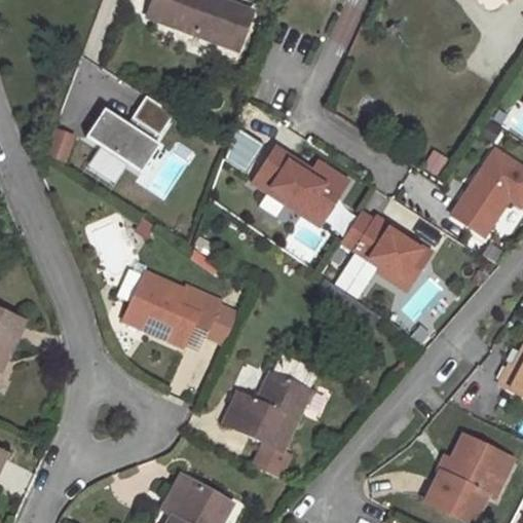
[(254,8),(230,0),(153,0),(149,13),(171,23),(175,28),(182,32),(187,28),(239,47),(254,8)]
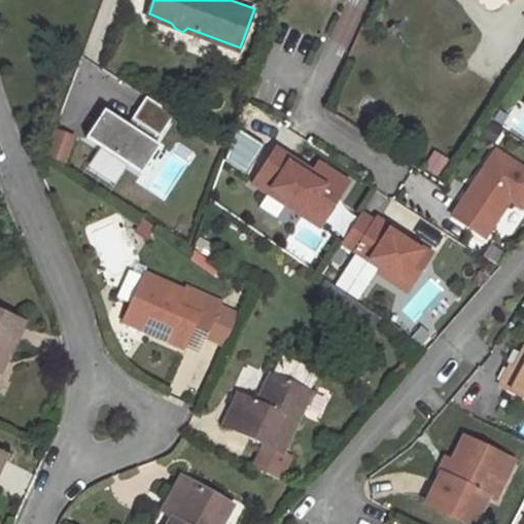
[(141,78),(136,86),(143,92),(148,82),(141,78)]
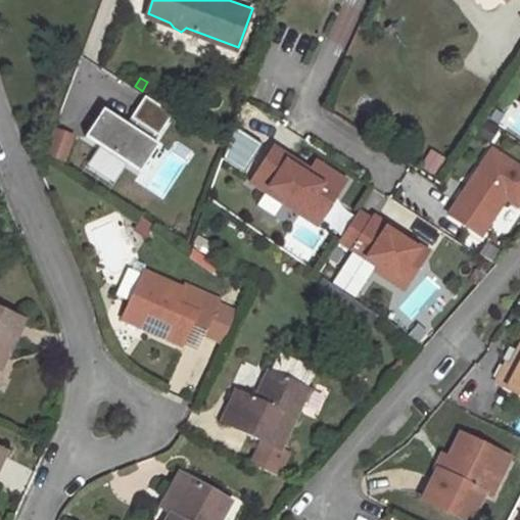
[(105,105),(87,133),(143,168),(158,140),(151,135),(154,129),(158,131),(171,109),(145,93),(130,119),(136,123),(134,125),(105,105)]
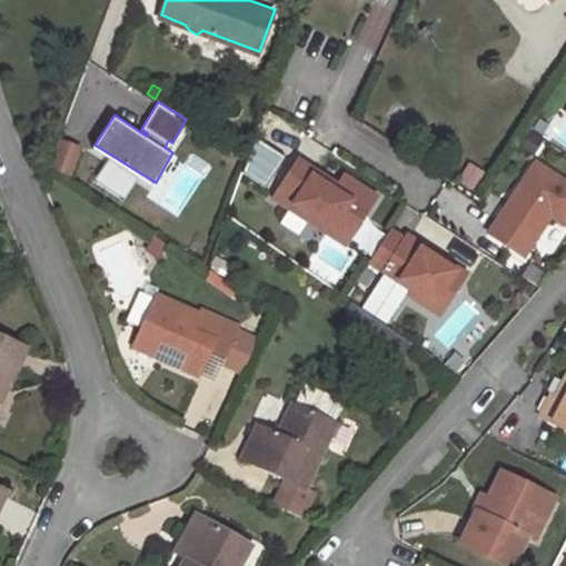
[(80,145),(60,137),(50,162),(71,171),(80,145)]
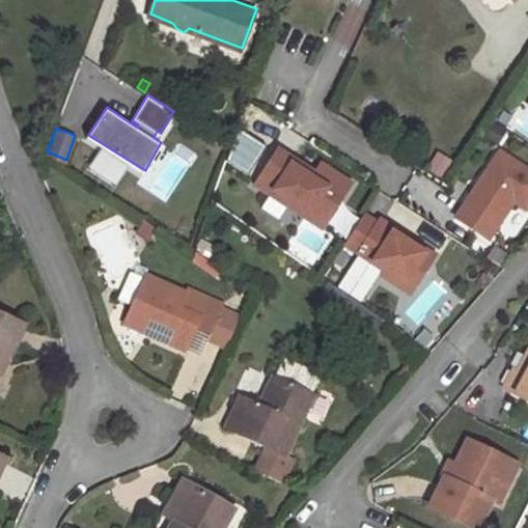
[(277,150),(257,183),(326,227),(354,184),(323,162),(313,174),(277,150)]
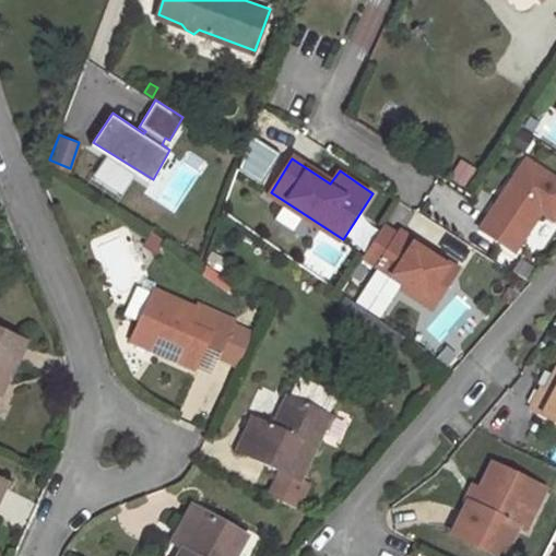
[(555,177),(527,158),(483,228),(518,250),(543,210),(555,217),(555,177)]
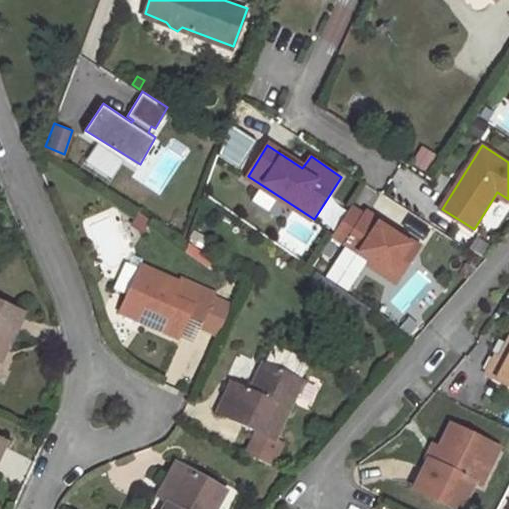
[(422,244),(369,210),(366,214),(354,206),(335,235),(348,243),(345,247),(399,281),(422,244)]
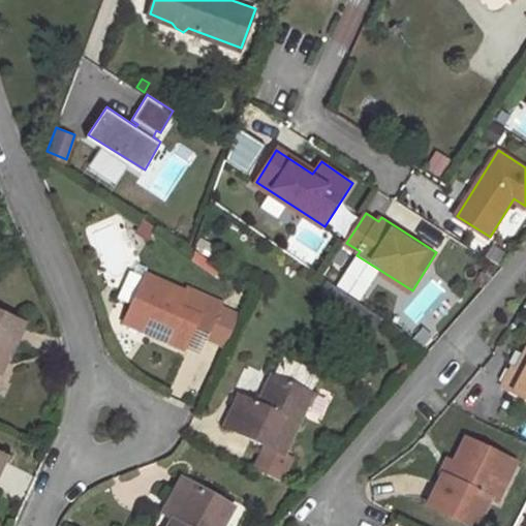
[(122,297),(135,303),(147,276),(133,270),(122,297)]
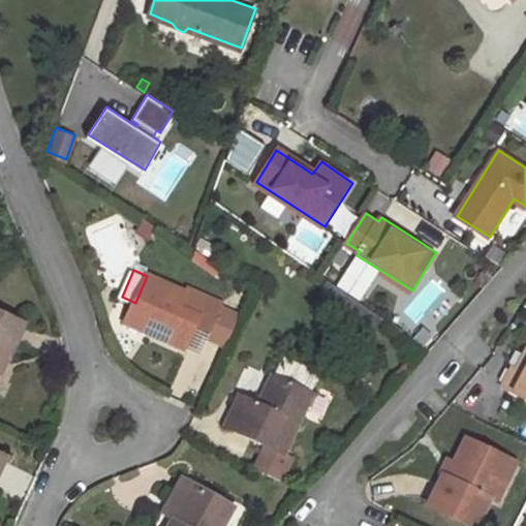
[(154,326),(150,333),(185,348),(196,322),(211,329),(208,336),(224,344),(239,313),(221,305),(223,302),(188,286),(187,290),(148,273),(147,276),(135,303),(130,315),(154,326)]
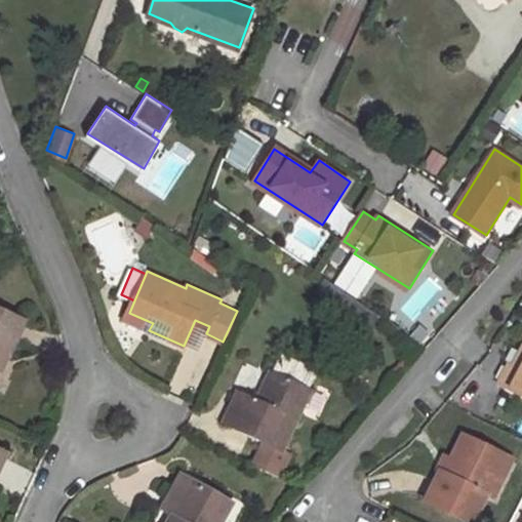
[(26,320),(0,307),(0,367),(5,356),(8,358),(26,320)]
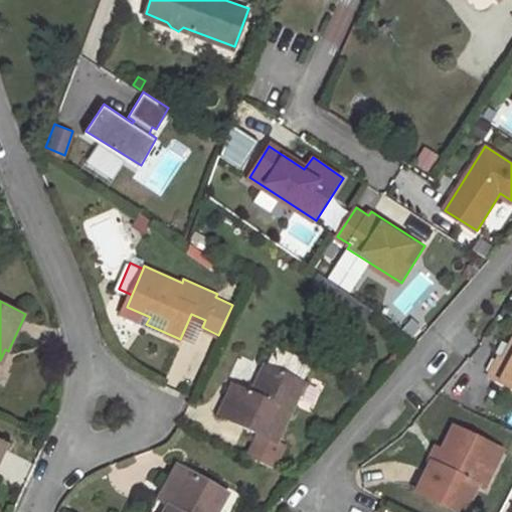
[(123,314),(146,324),(150,317),(127,307),(123,314)]
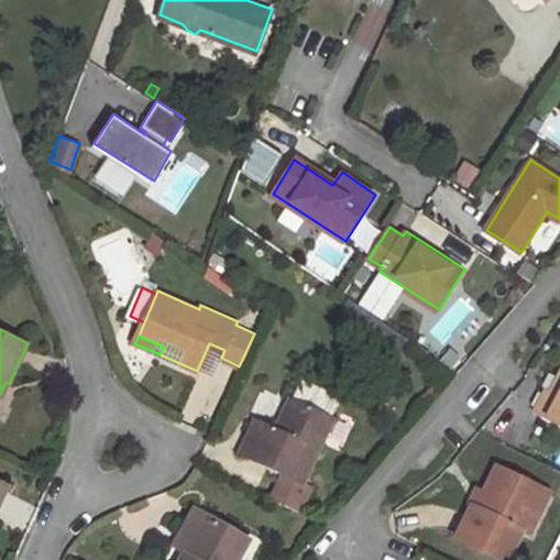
[(429,350),(414,339),(407,348),(423,360),(429,350)]
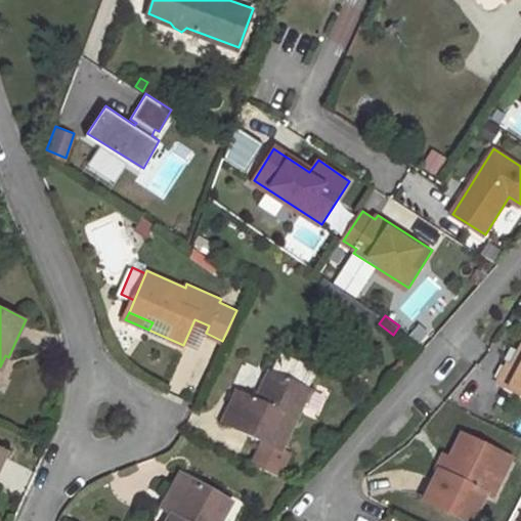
[(520,363),(518,368),(512,364),(509,363),(500,383),(520,393),(520,350),(520,363)]
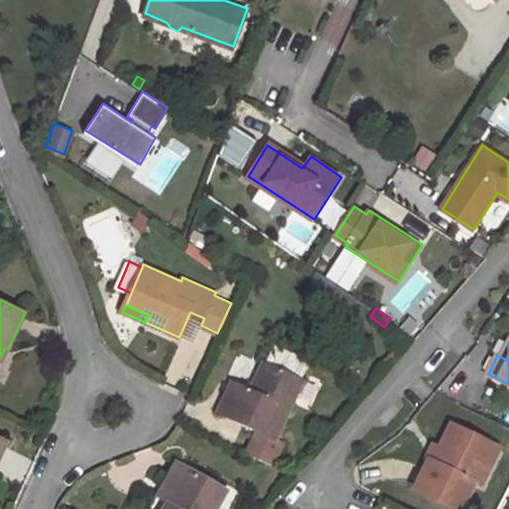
[(508,342),(500,356),(506,360),(508,355),(508,342)]
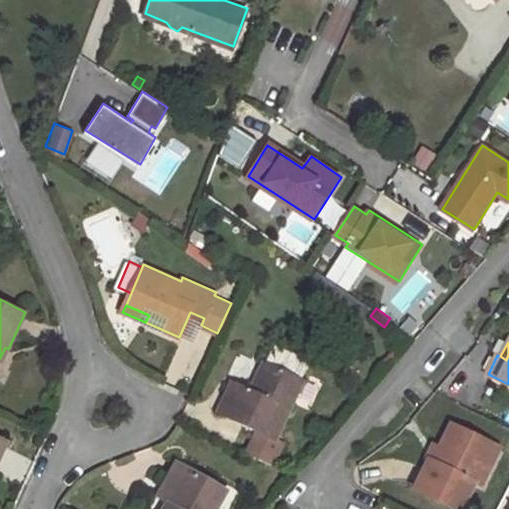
[(267,362),(302,379),(312,360),(276,343),(267,362)]
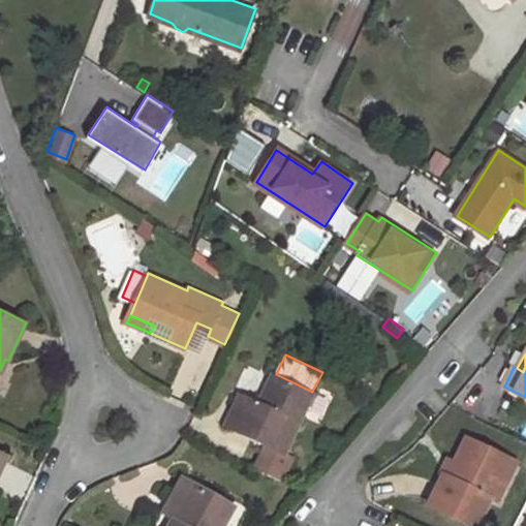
[(316,393),(312,392),(276,374),(272,372),(258,400),(240,392),(224,424),(265,442),(254,467),(281,480),(292,456),(287,454),(316,393)]
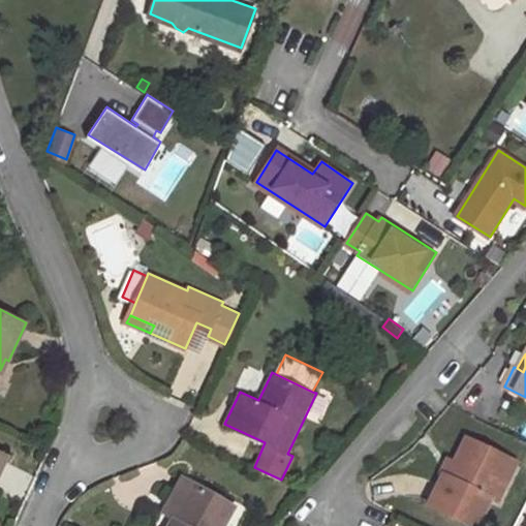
[(476,525),(492,496),(511,457),(469,436),(457,463),(451,474),(446,473),(431,503),(475,525),(476,525)]
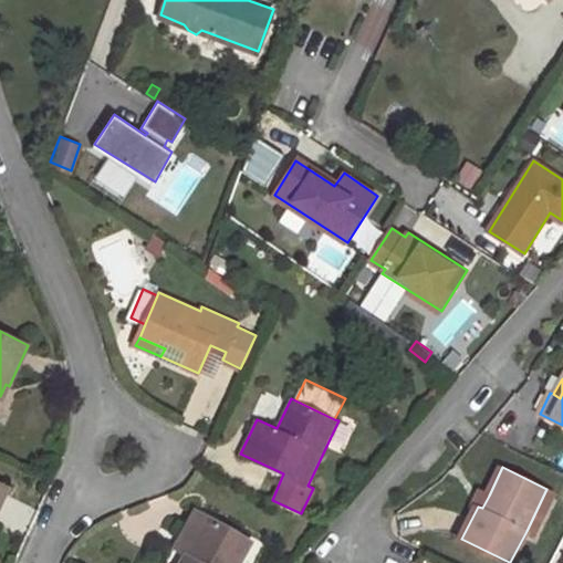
[(556,493),(546,489),(527,531),(535,537),(556,493)]
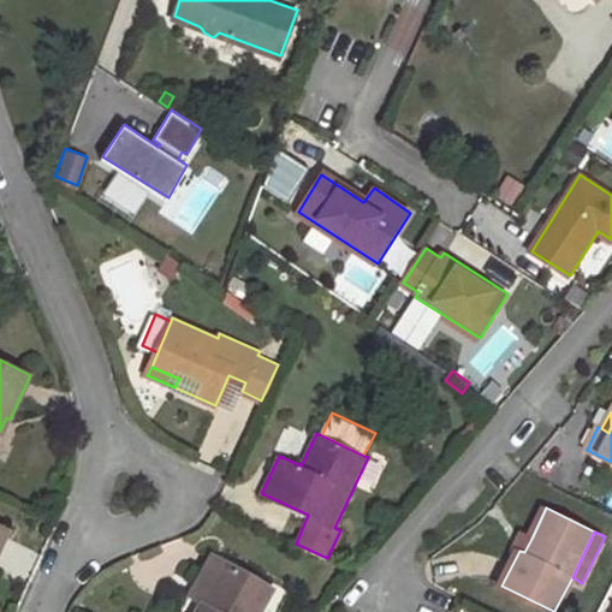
[(516,548),(520,551),(524,552),(532,539),(522,534),(516,548)]
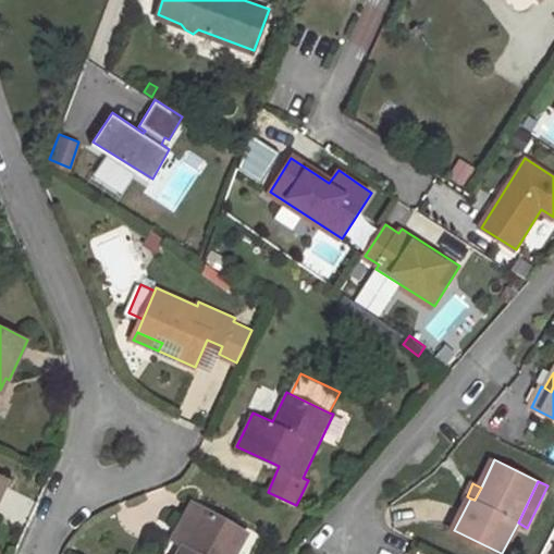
[(184,545),(205,507),(195,503),(174,540),(184,545)]
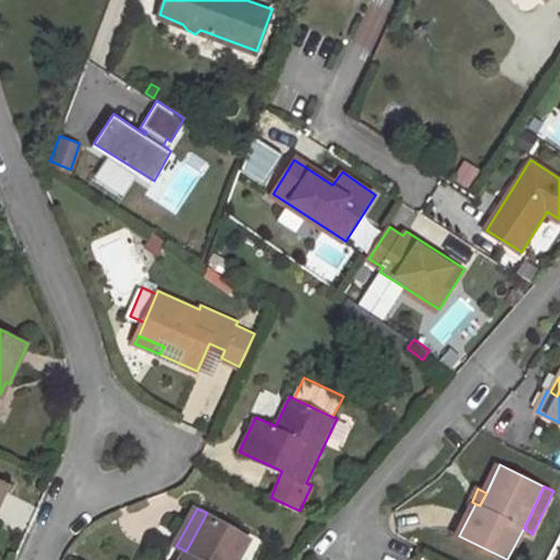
[(238,559),(251,538),(207,513),(186,551),(179,559),(238,559)]
